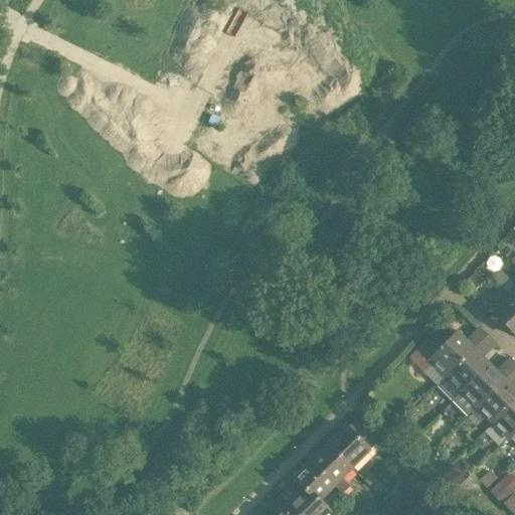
[(514,301),(514,285),(500,271),(492,278),(503,288),(510,296),(514,301)]
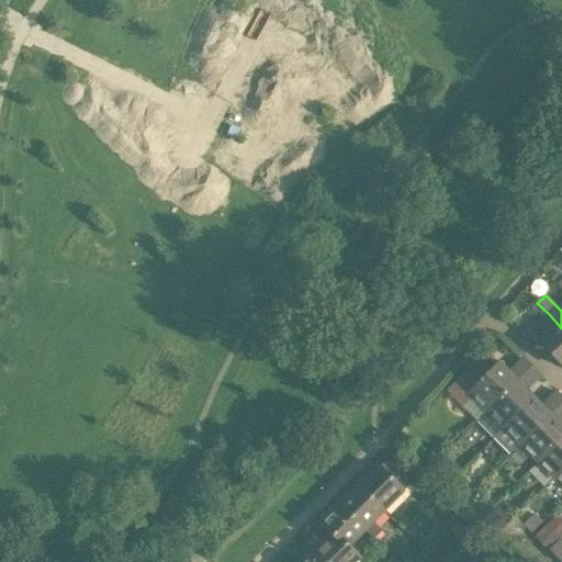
[(561,328),(557,323),(538,343),(561,366),(561,328)]
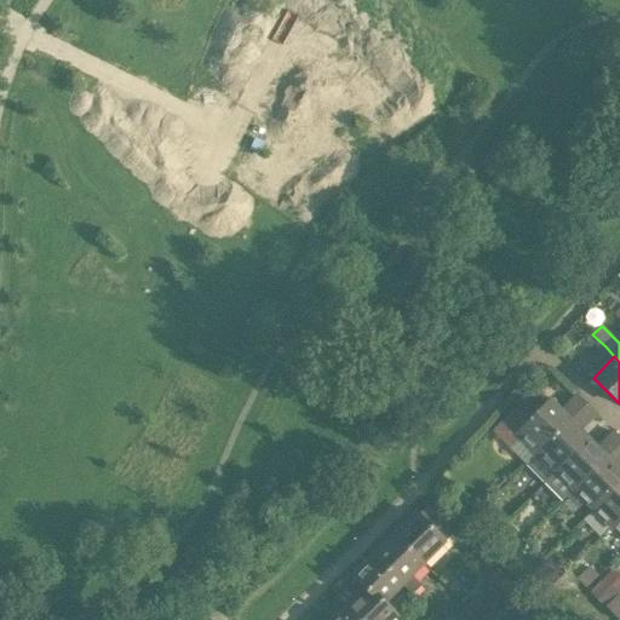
[(586,405),(578,396),(561,412),(551,402),(550,402),(541,395),(521,415),(516,411),(494,431),(507,445),(517,435),(537,453),(586,405)]
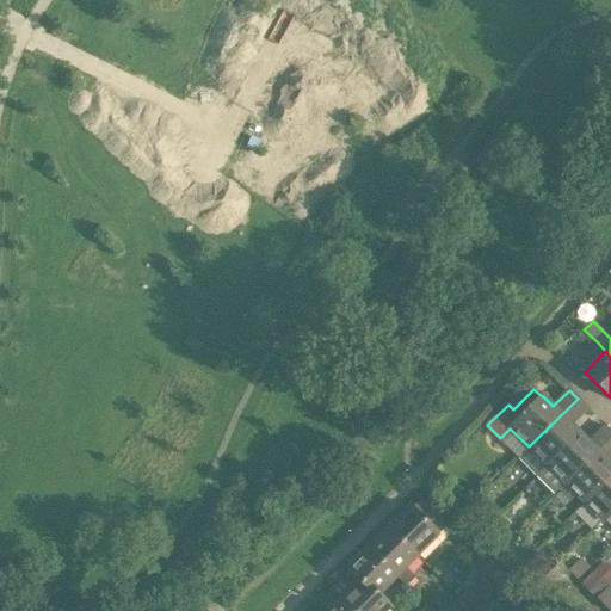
[(529,446),(529,448),(517,460),(535,477),(579,433),(568,424),(586,407),(578,399),(529,446)]
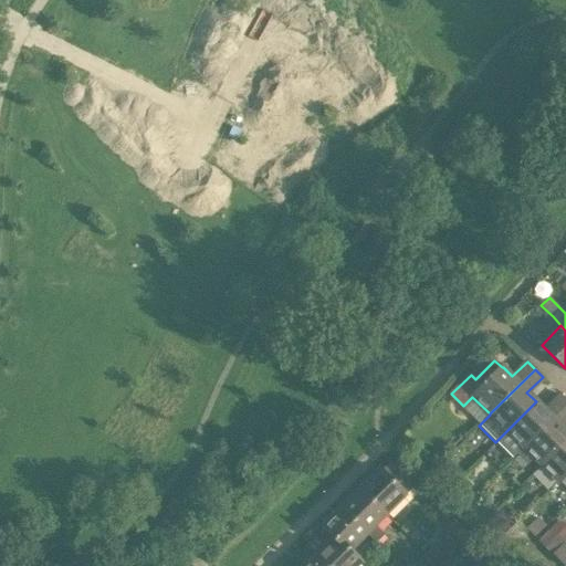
[(516,454),(565,405),(565,399),(561,395),(545,410),(536,401),(495,442),(512,459),(516,454)]
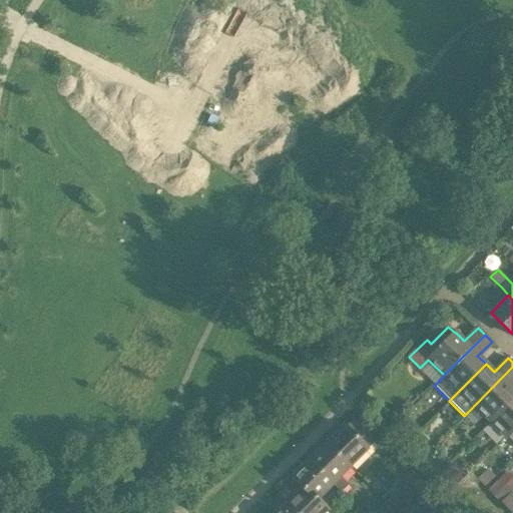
[(483,415),(490,422),(512,398),(512,390),(509,386),(512,381),(512,367),(468,412),(477,421),(483,415)]
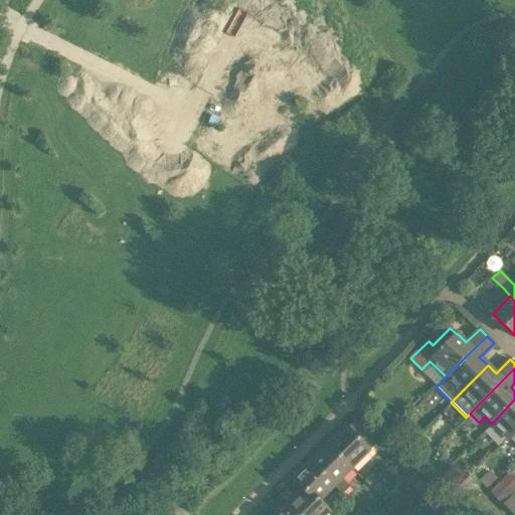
[(514,399),(492,423),(507,439),(514,431),(514,399)]
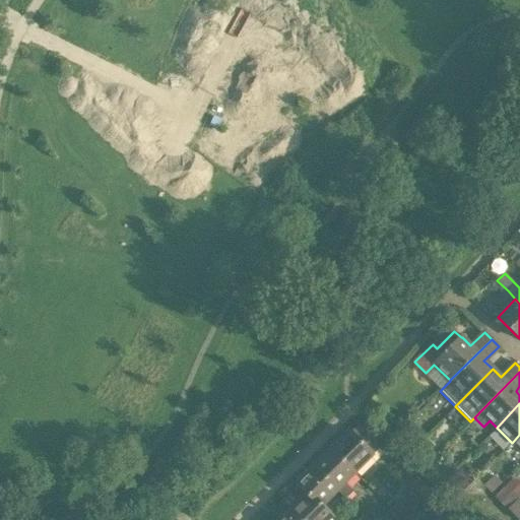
[(359,425),(349,433),(347,431),(330,449),(354,473),(381,447),(359,425)]
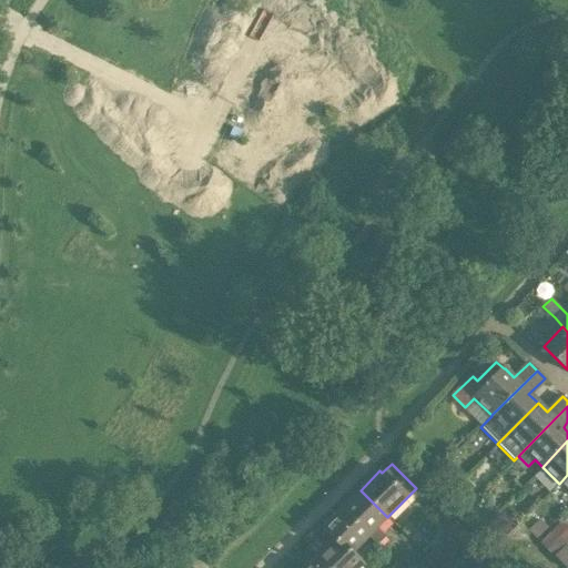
[(361,490),(342,509),(368,536),(367,537),(376,546),(385,537),(376,528),(387,517),(361,490)]
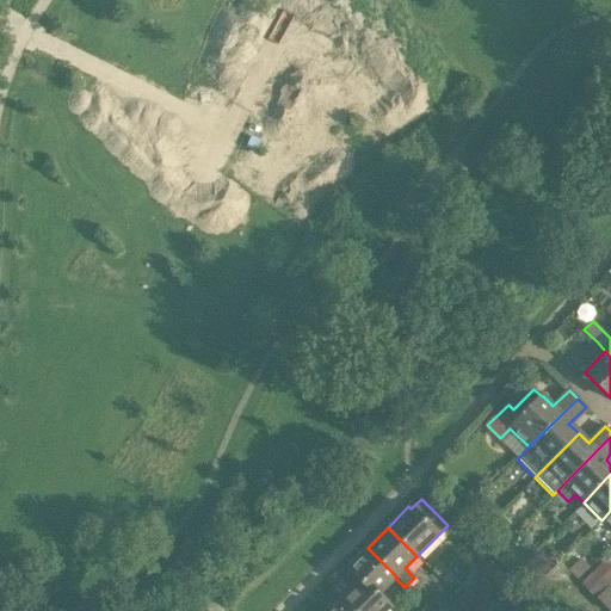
[(347,568),(349,571),(376,597),(377,596),(395,578),(396,576),(368,548),(347,568)]
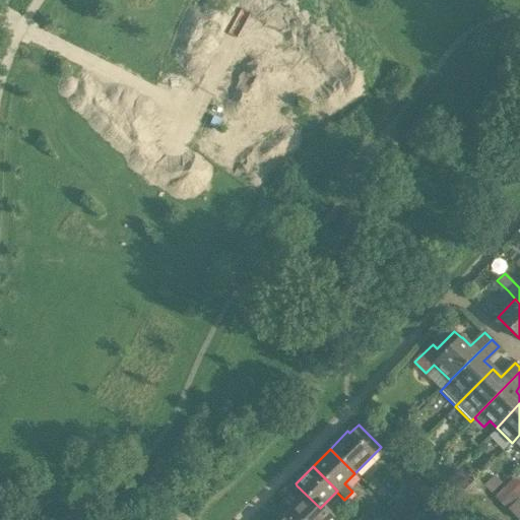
[(483,485),(491,493),(501,482),(494,475),(483,485)]
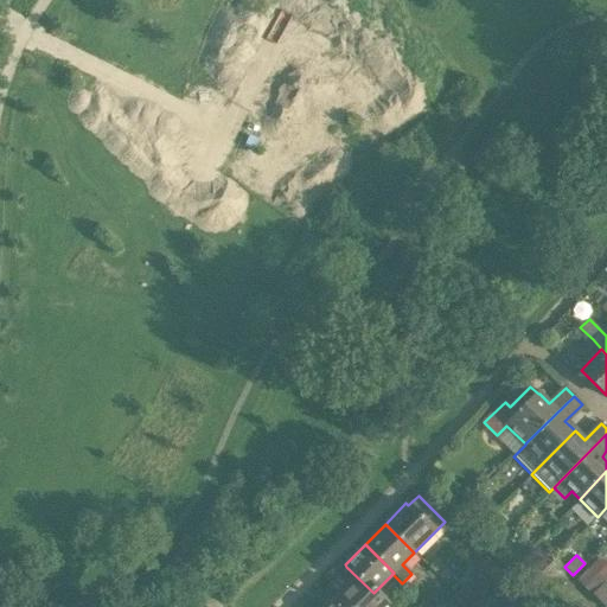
[(576,580),(592,594),(606,577),(592,563),(576,580)]
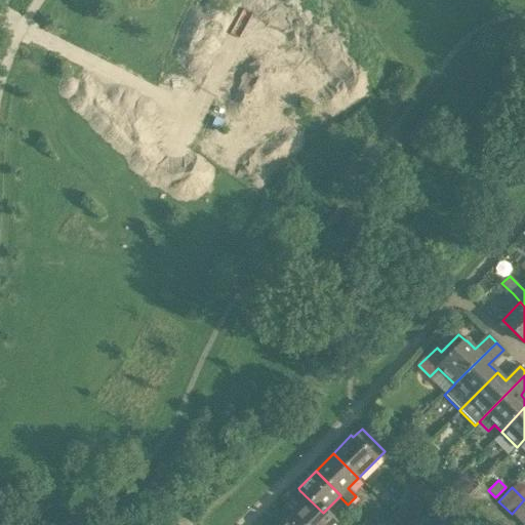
[(292,515),(291,516),(299,524),(330,524),(334,522),(324,512),(323,513),(299,490),(283,507),(292,515)]
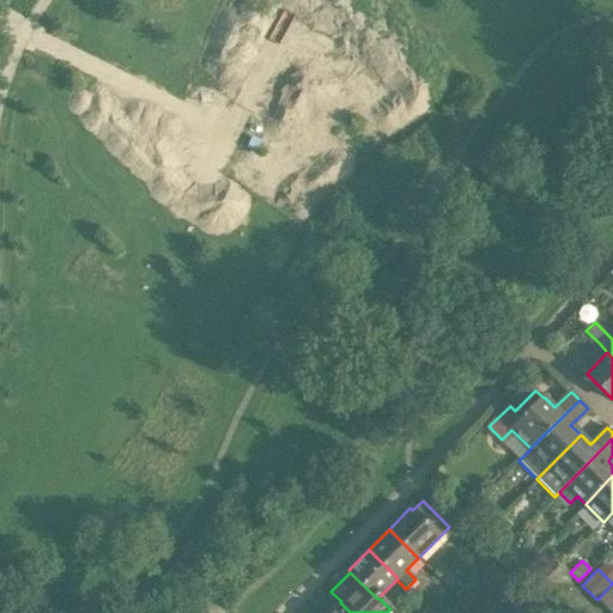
[(612,612),(612,590),(610,588),(598,601),(610,612),(612,612)]
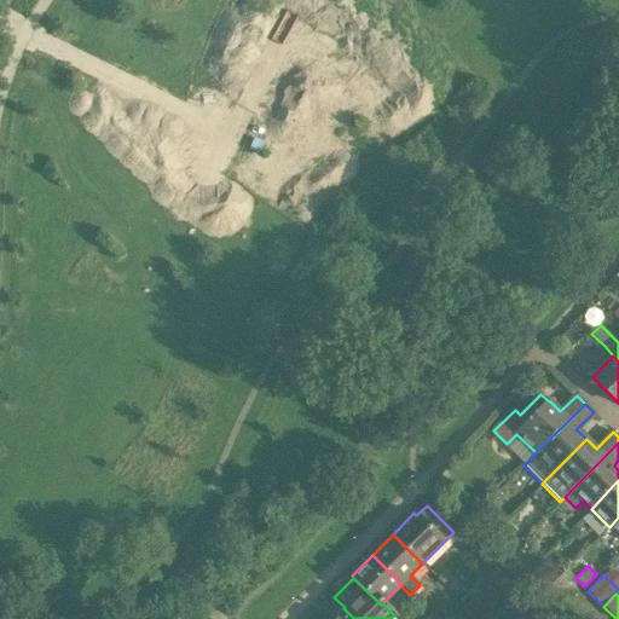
[(464,606),(475,617),(484,608),(473,597),(464,606)]
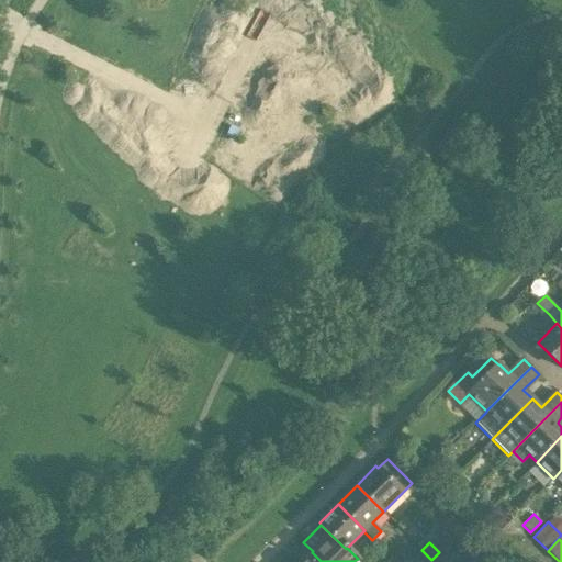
[(429,561),(431,560),(422,550),(414,558),(417,561),(429,561)]
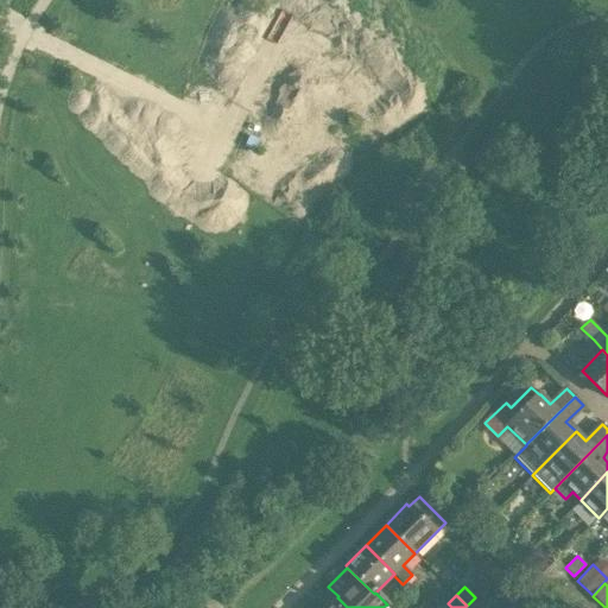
[(347,607),(337,597),(327,607),(347,607)]
